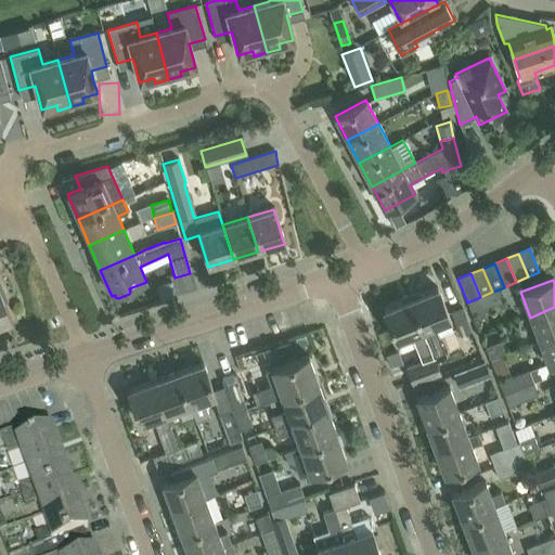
[(0,324),(9,322),(2,302),(5,301),(0,287),(0,324)]
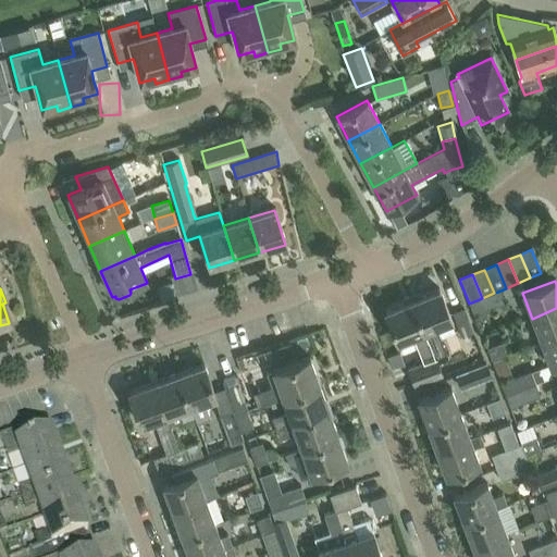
[(438,291),(411,301),(435,361),(446,357),(448,356),(438,332),(453,326),(450,322),(438,291)]
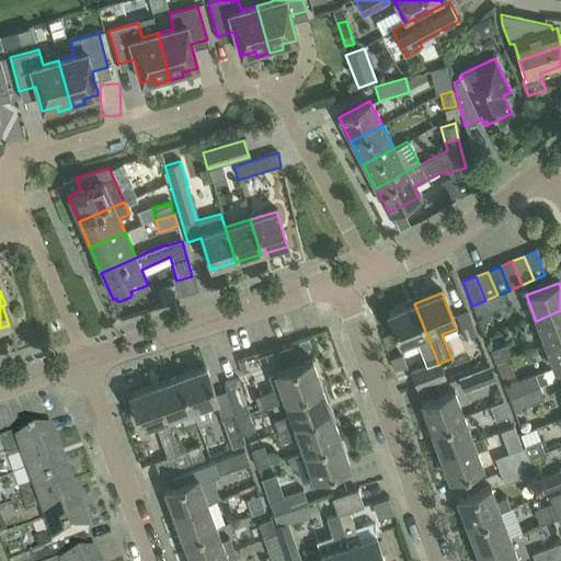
[(497,295),(485,300),(472,306),(477,318),(507,307),(502,294),(497,295)]
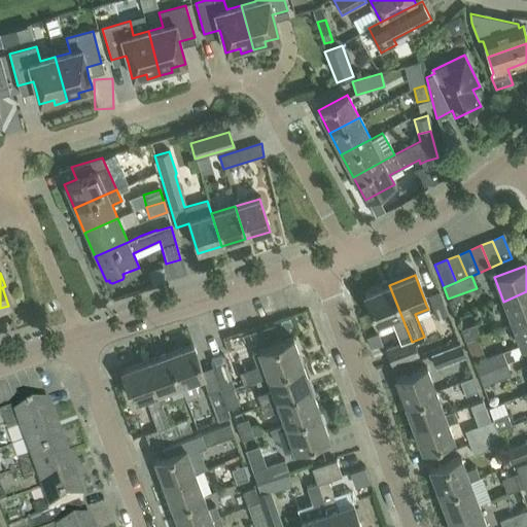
[(412,342),(389,285),(364,294),(376,324),(390,318),(400,343),(386,348),(392,364),(417,354),(412,342)]
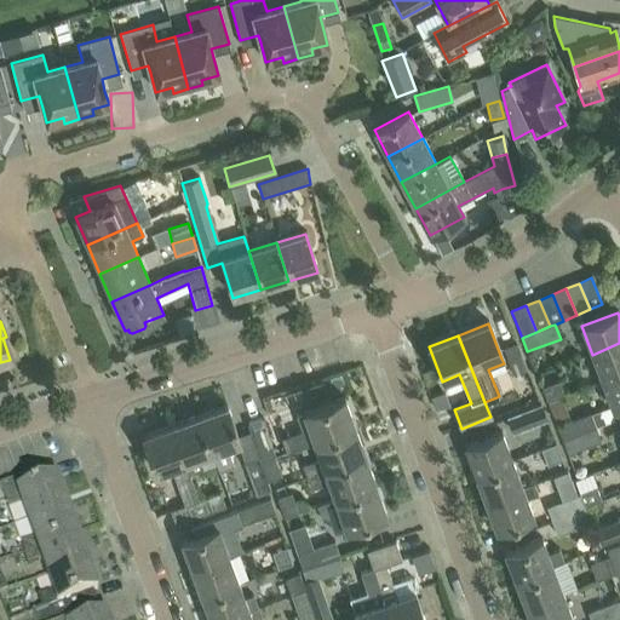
[(527,371),(516,343),(503,348),(514,375),(527,371)]
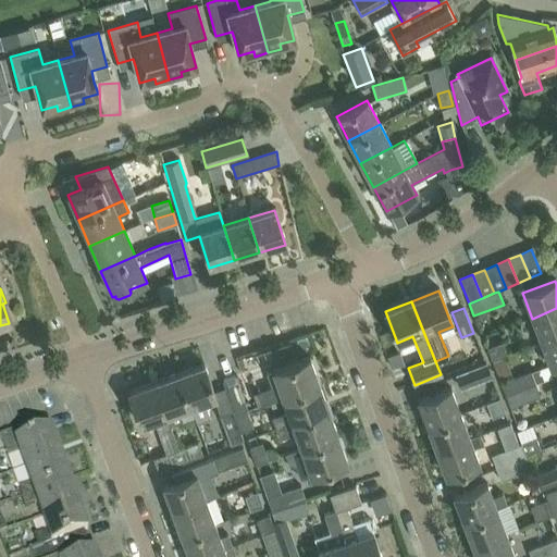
[(556,308),(532,319),(542,343),(556,336),(556,308)]
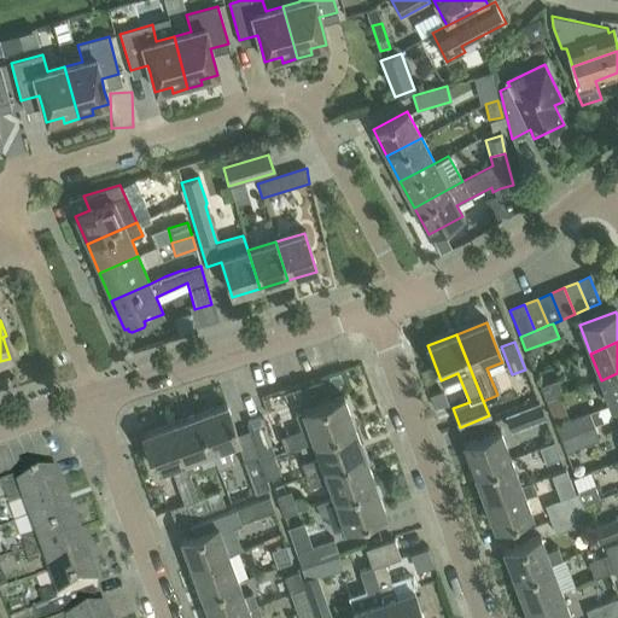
[(617,373),(601,380),(611,408),(617,404),(617,373)]
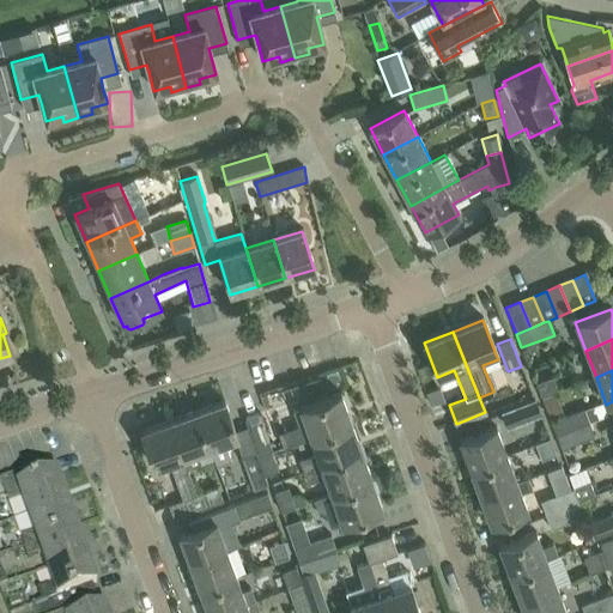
[(541,398),(558,392),(552,377),(535,383),(541,398)]
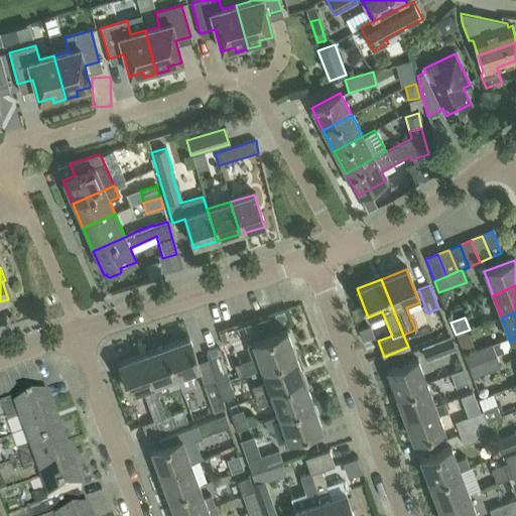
[(261,368),(295,356),(287,332),(252,345),(257,356),(243,361),(247,374),(261,369),(261,368)]
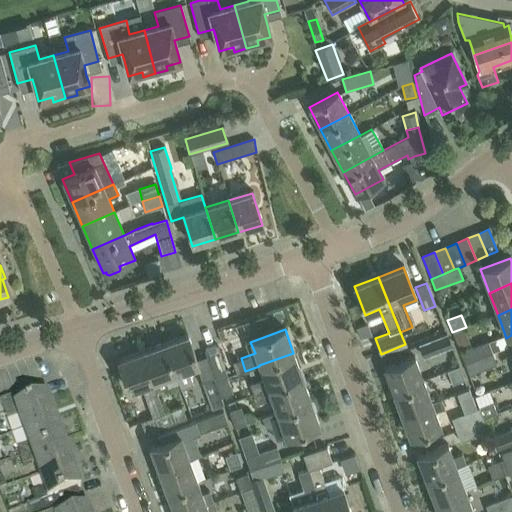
[(423,357),(451,347),(446,335),(419,345),(423,357)]
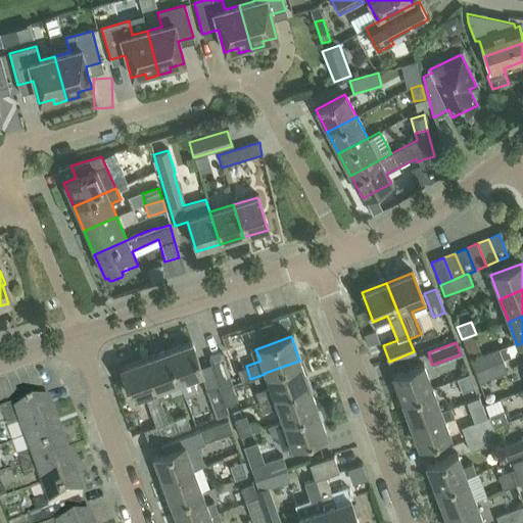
[(210,365),(200,368),(191,343),(168,352),(179,383),(184,398),(197,394),(191,379),(200,376),(216,418),(228,414),(225,406),(219,389),(210,365)]
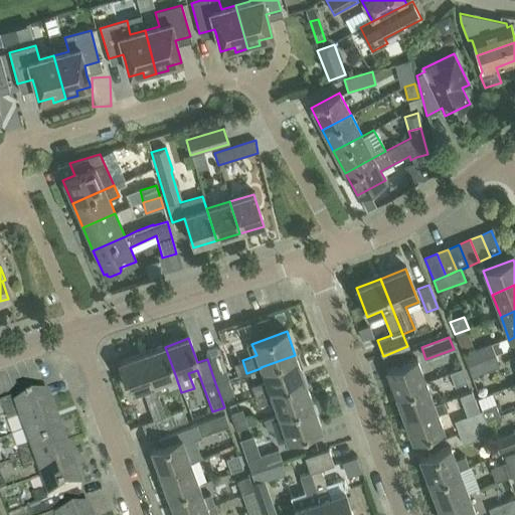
[(467,366),(495,355),(490,343),(463,354),(467,366)]
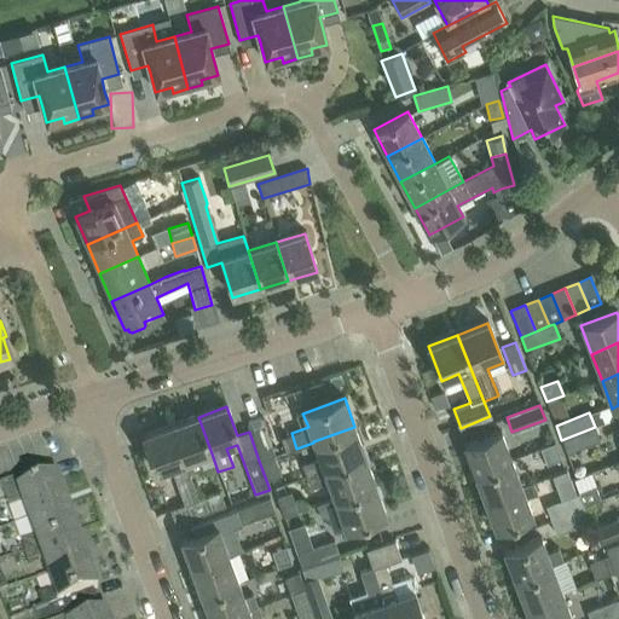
[(198,417),(171,427),(187,473),(203,468),(200,458),(212,453),(198,417)]
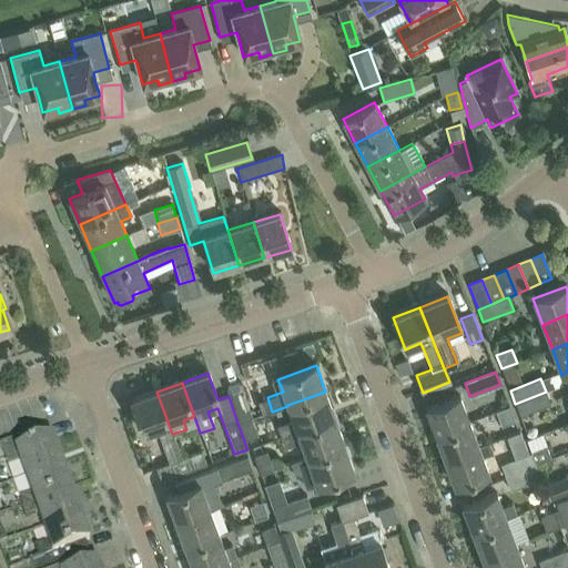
[(237,423),(251,417),(240,384),(226,388),(229,396),(237,423)]
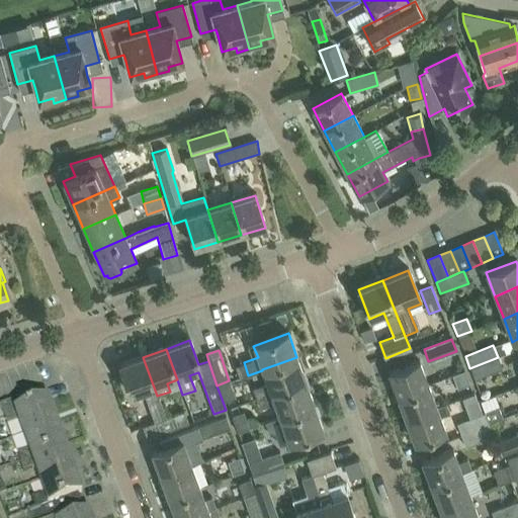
[(157,396),(143,357),(119,366),(131,397),(143,393),(154,423),(142,427),(147,439),(174,429),(169,417),(166,418),(157,396)]
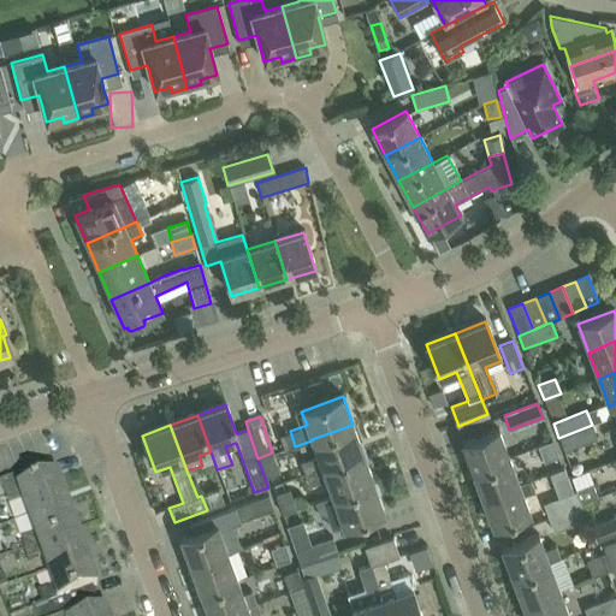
[(312,439),(312,440),(319,457),(301,465),(304,474),(363,454),(353,425),(312,439)]
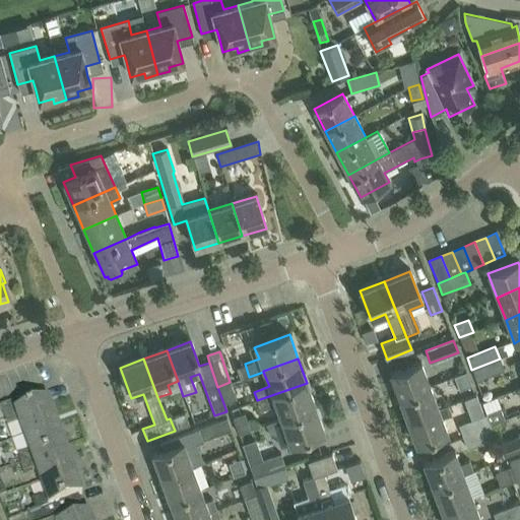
[(504,371),(500,359),(471,370),(476,381),(504,371)]
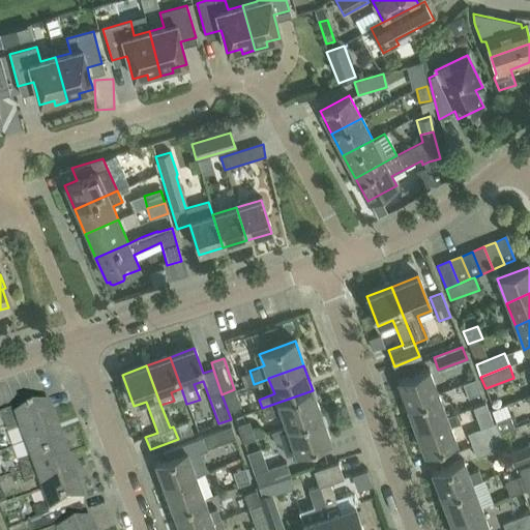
[(406,406),(437,393),(429,371),(398,383),(406,406)]
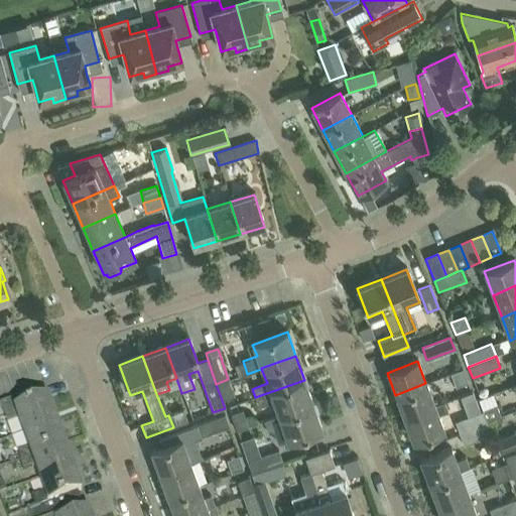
[(468,383),(463,369),(450,374),(456,388),(468,383)]
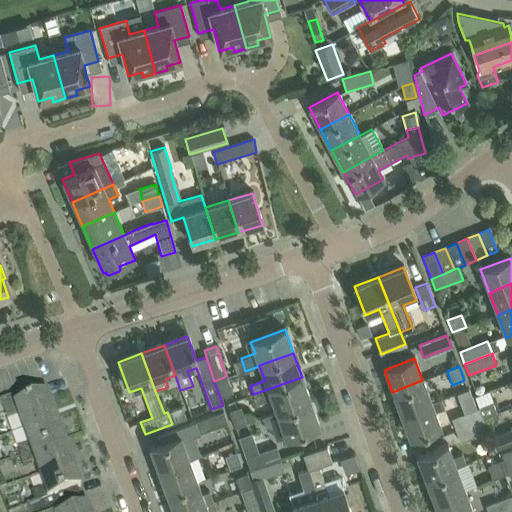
[(232,393),(226,376),(214,381),(220,397),(232,393)]
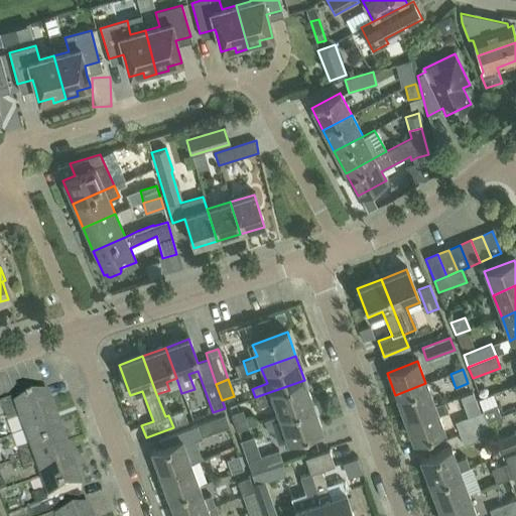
[(304,380),(255,397),(259,407),(273,402),(278,415),(278,416),(312,403),(304,380)]
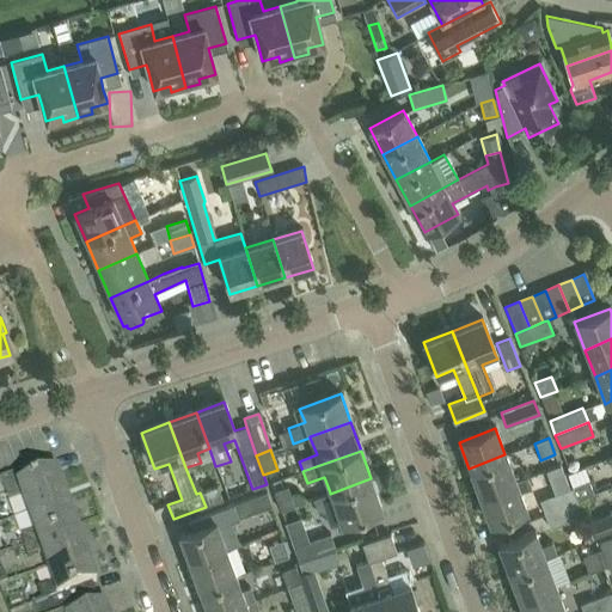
[(505,454),(469,469),(479,496),(515,482),(505,454)]
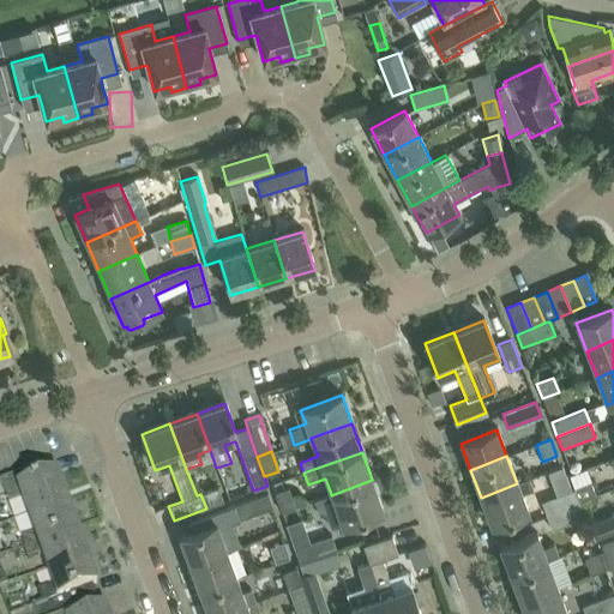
[(32,483),(28,471),(0,481),(0,493),(5,507),(18,503),(23,517),(64,501),(54,476),(32,483)]
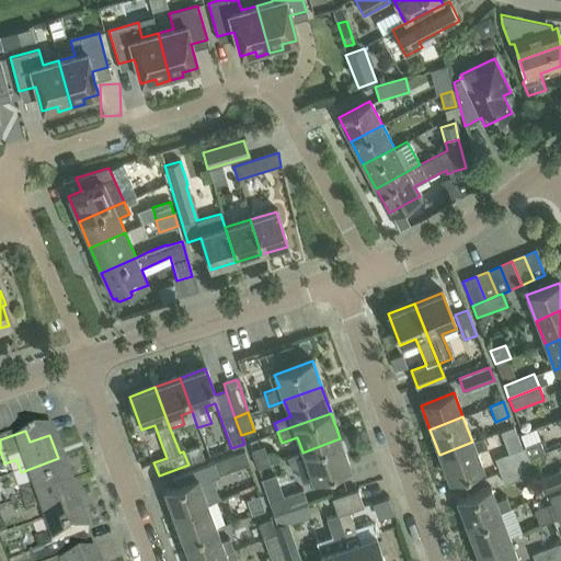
[(483,437),(472,442),(439,455),(449,481),(482,468),(477,451),(487,447),(483,437)]
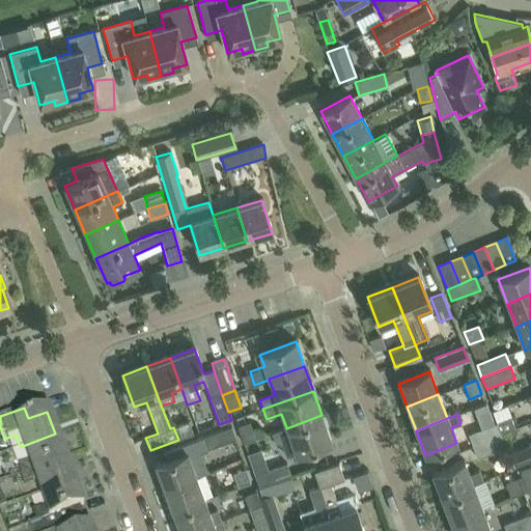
[(276,447),(282,445),(286,458),(331,442),(322,415),(286,428),(286,427),(271,434),(276,447)]
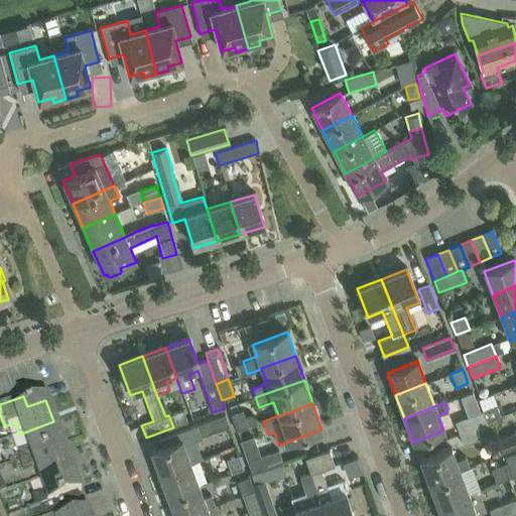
[(496,404),(484,409),(482,410),(483,412),(487,422),(501,416),(496,404)]
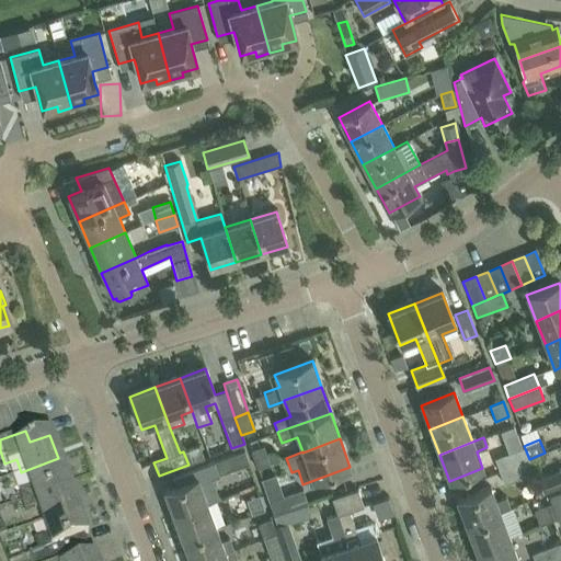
[(204,459),(204,458),(198,446),(183,451),(189,465),(204,459)]
